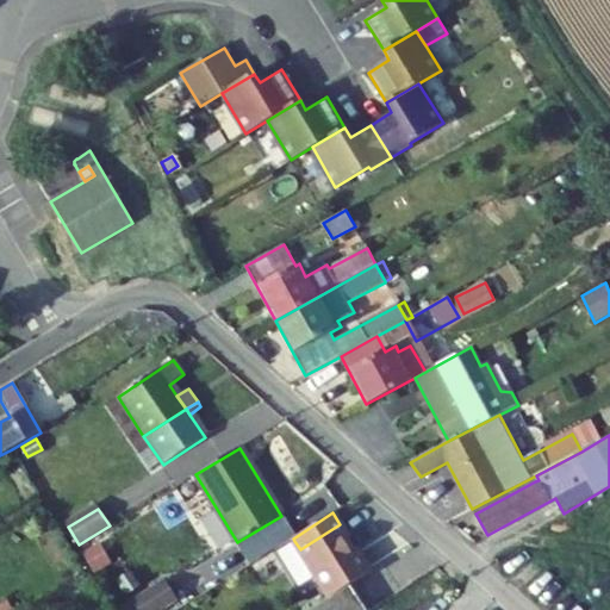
[(293,536),(281,516),(237,542),(236,543),(248,564),(293,536)]
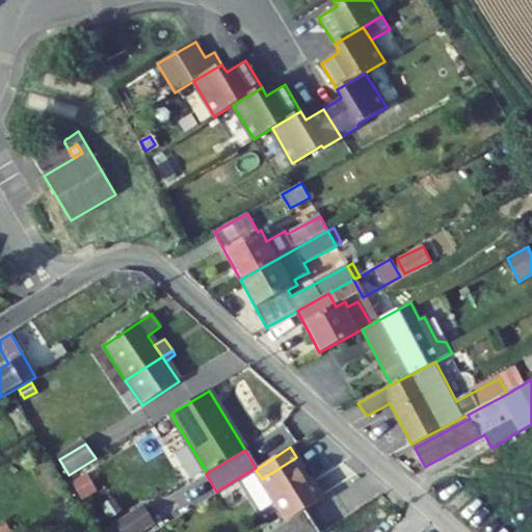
[(462,453),(425,471),(429,481),(468,462),(462,453)]
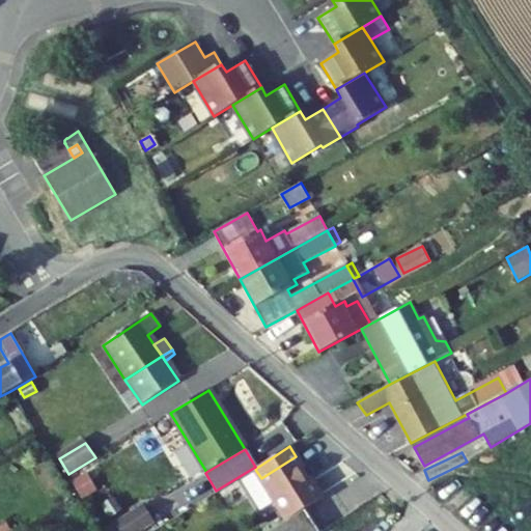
[(304,509),(323,498),(309,477),(305,480),(299,471),(303,468),(296,456),(261,478),(276,501),(287,520),(304,509)]
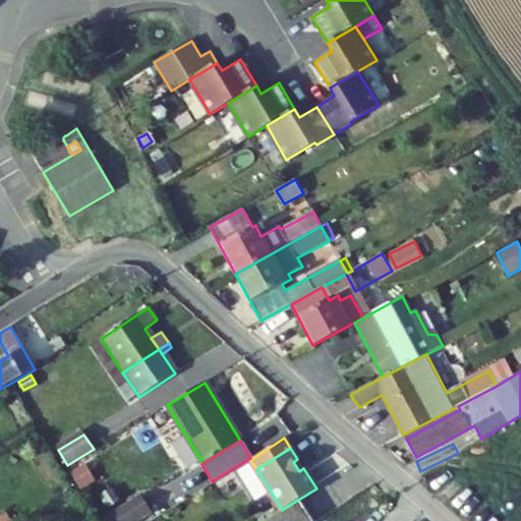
[(256,469),(251,462),(236,471),(241,479),(256,469)]
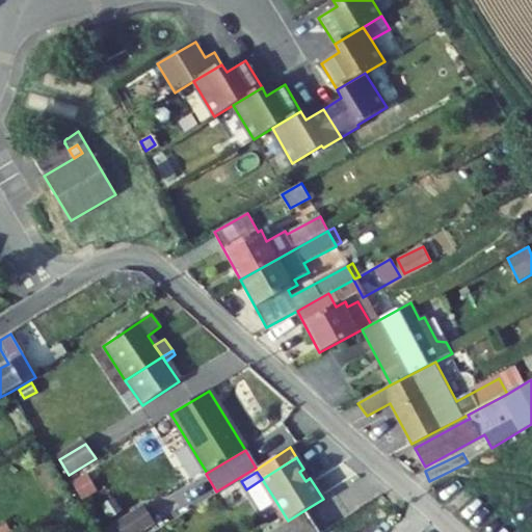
[(276,502),(262,479),(246,489),(261,512),(276,502)]
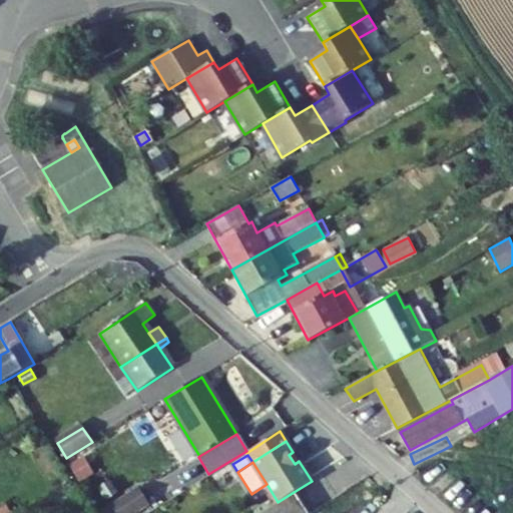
[(132,512),(148,504),(139,489),(111,506),(115,512),(132,512)]
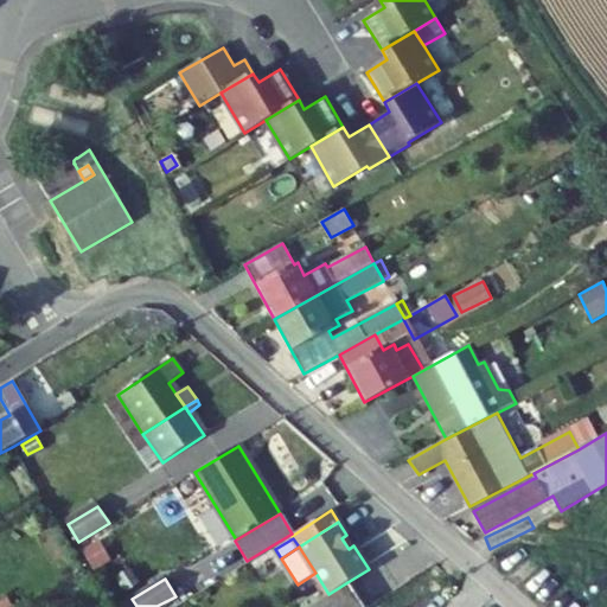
[(364,606),(347,582),(328,594),(307,606),(364,606)]
